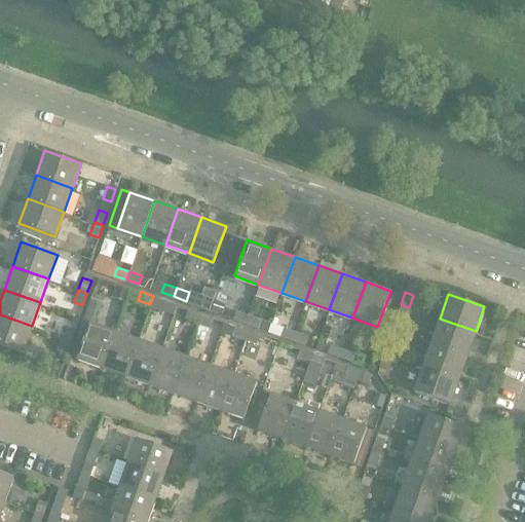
[(165,300),(153,296),(150,304),(162,308),(165,300)]
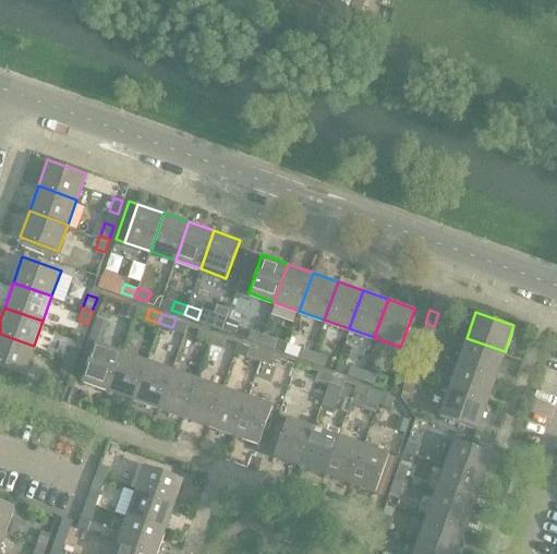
[(434,326),(425,323),(420,336),(430,339),(434,326)]
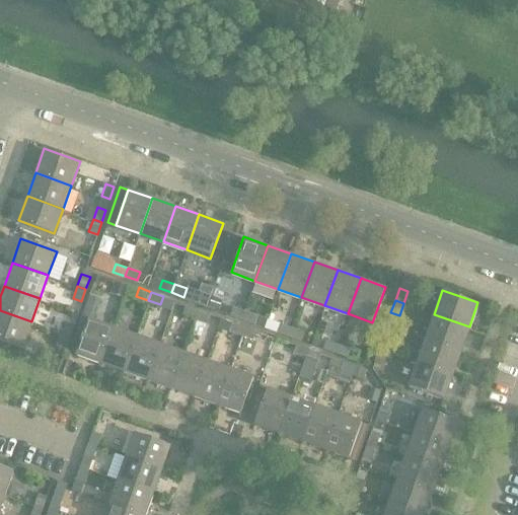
[(182,312),(195,316),(198,308),(186,304),(182,312)]
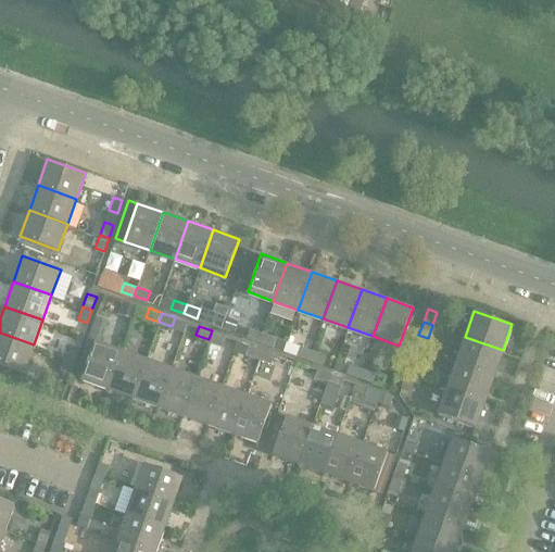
[(247,336),(260,340),(262,331),(250,326),(247,336)]
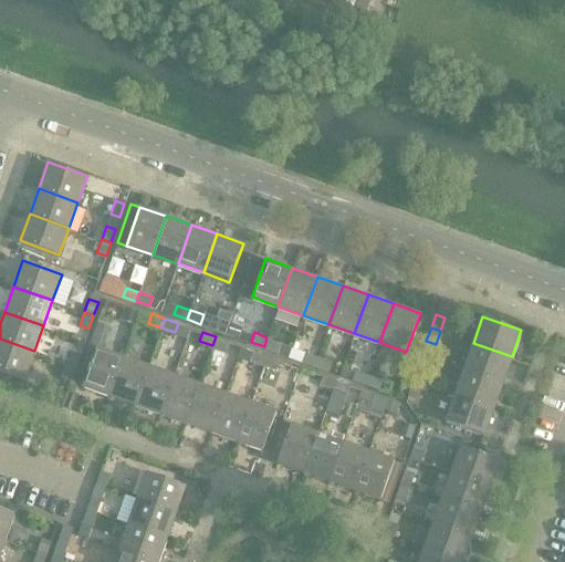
[(229,341),(216,336),(212,345),(226,350),(229,341)]
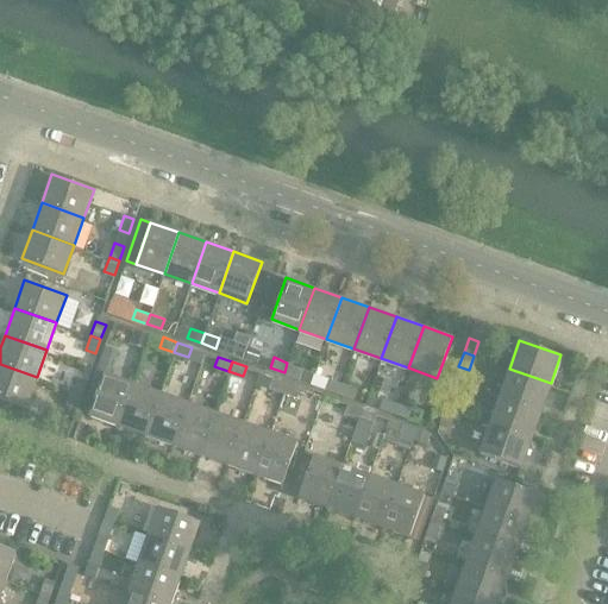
[(301,367),(287,363),(284,372),(298,377),(301,367)]
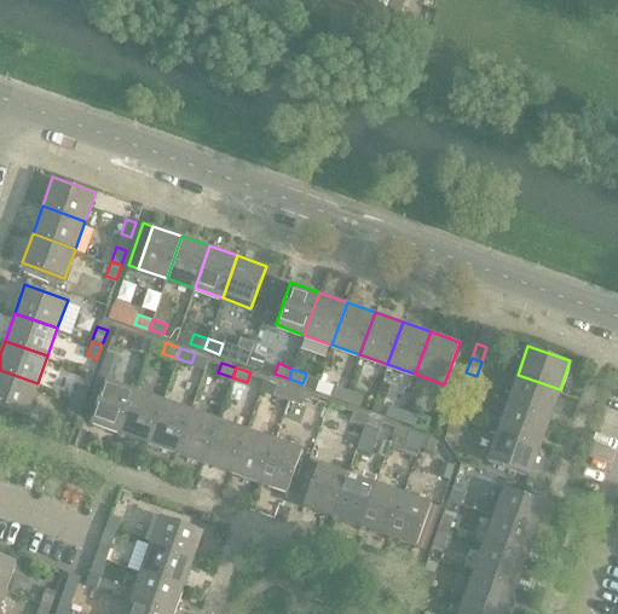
[(0,401),(27,412),(38,383),(0,370),(0,401)]
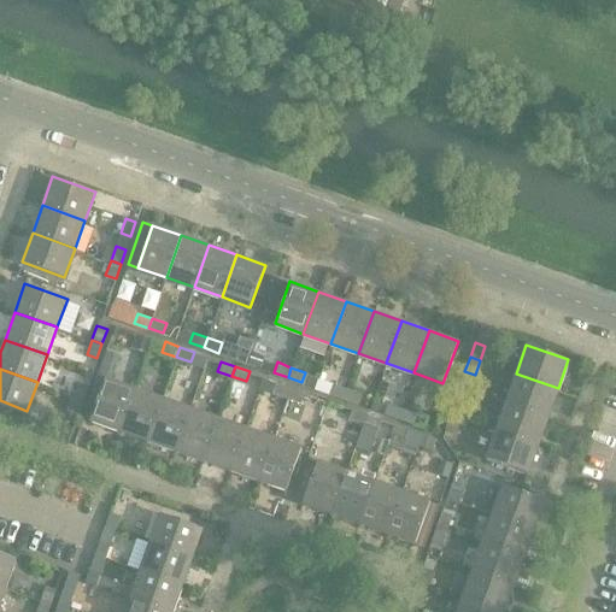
[(558,388),(516,374),(505,400),(549,416),(558,388)]
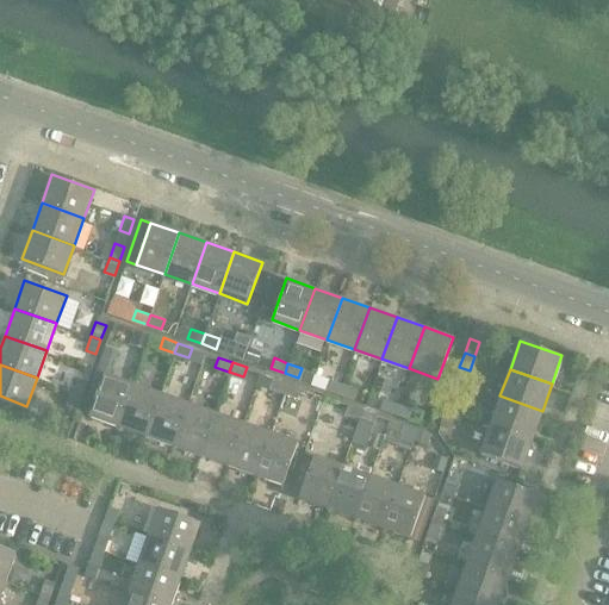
[(97,370),(87,399),(94,401),(104,373),(97,370)]
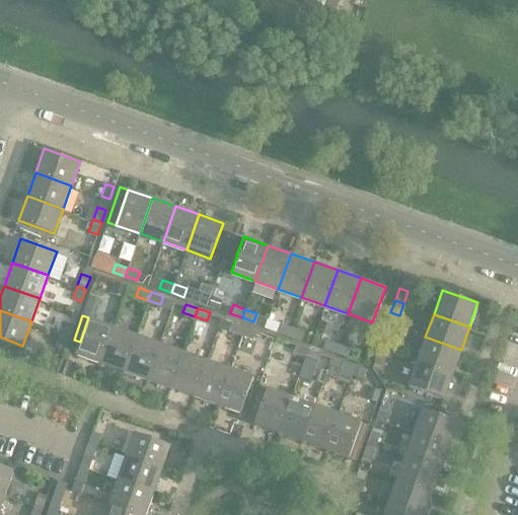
[(88,317),(80,342),(76,353),(99,361),(113,325),(88,317)]
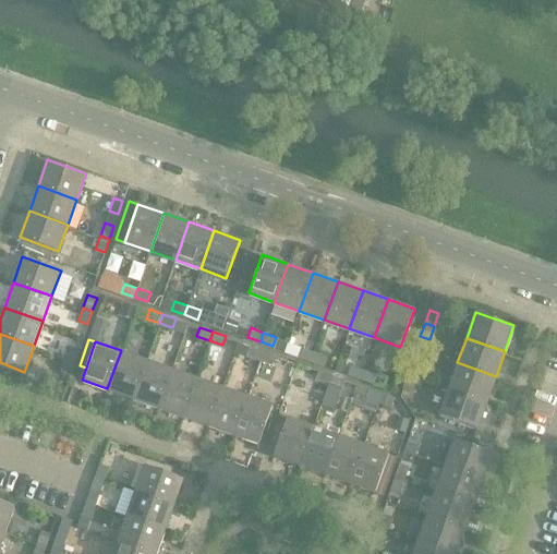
[(70,345),(65,357),(65,358),(74,361),(79,348),(70,345)]
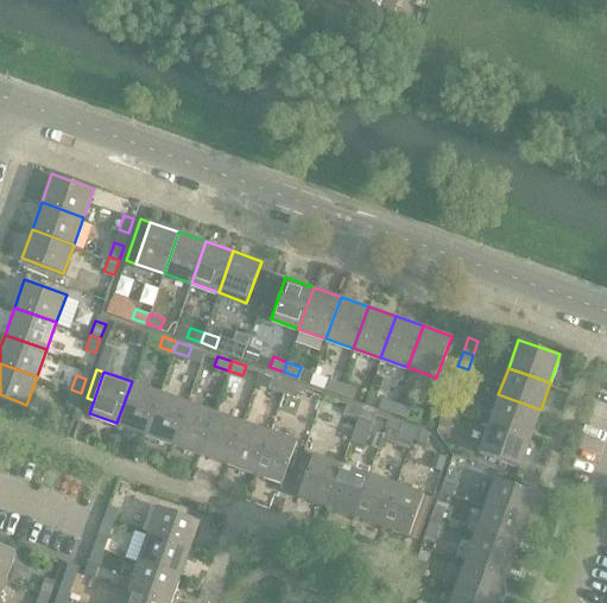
[(269,385),(283,391),(286,380),(272,375),(269,385)]
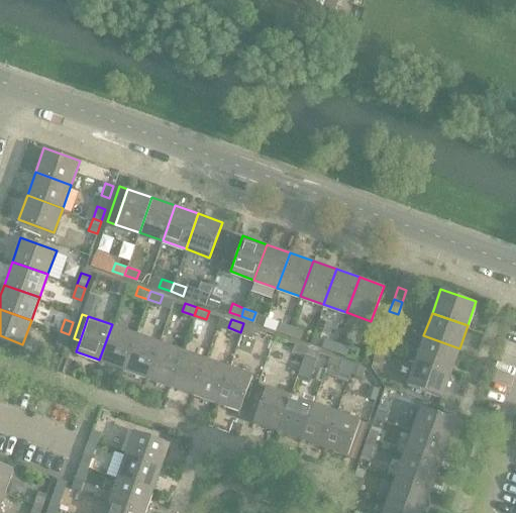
[(276,328),(287,332),(290,324),(279,320),(276,328)]
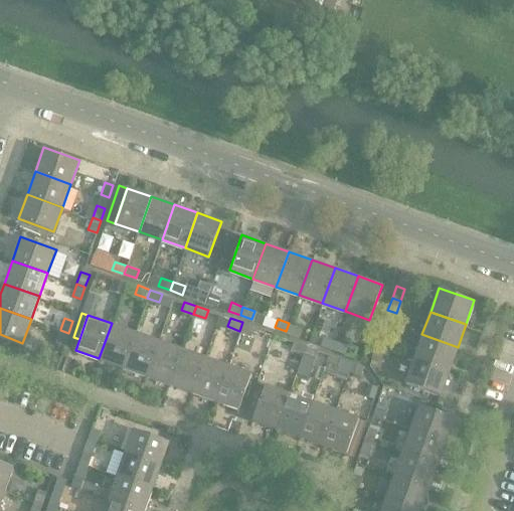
[(254,326),(242,322),(239,331),(251,335),(254,326)]
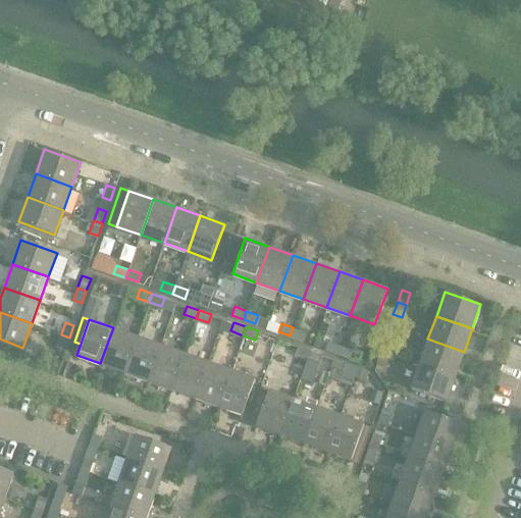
[(137,335),(113,327),(100,363),(124,371),(137,335)]
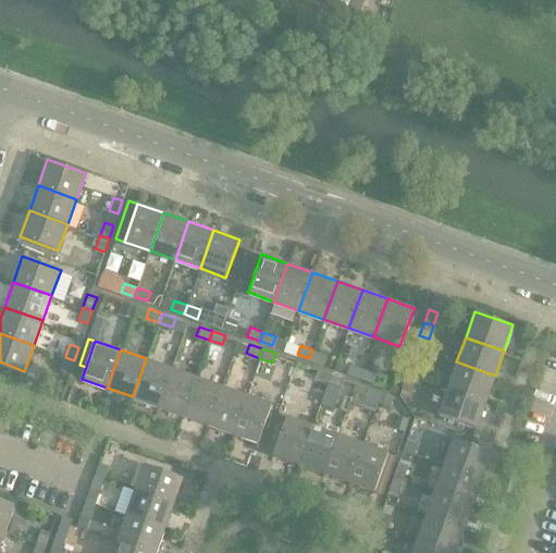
[(325,354),(312,349),(309,358),(322,364),(325,354)]
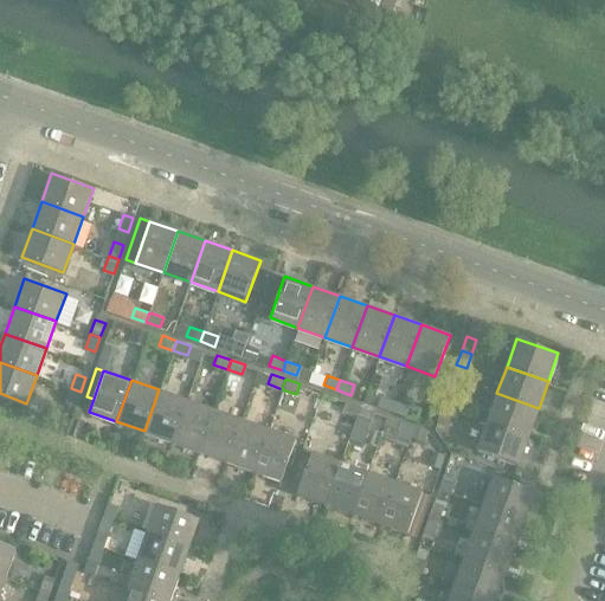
[(81,392),(71,388),(66,402),(76,406),(81,392)]
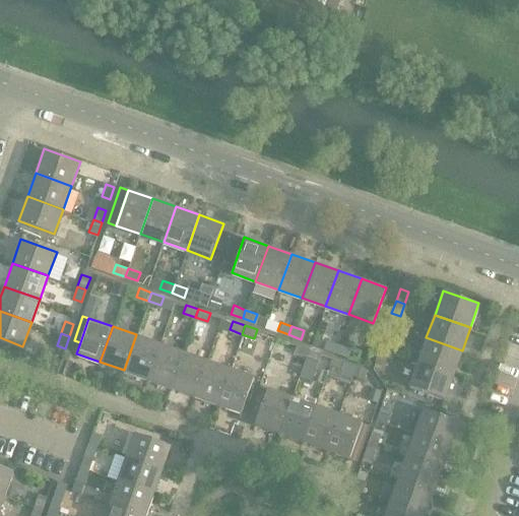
[(159,342),(136,334),(124,370),(146,379),(159,342)]
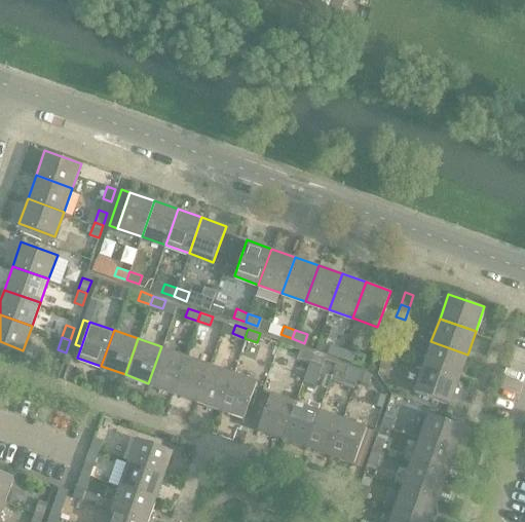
[(388,339),(383,351),(392,355),(397,342),(388,339)]
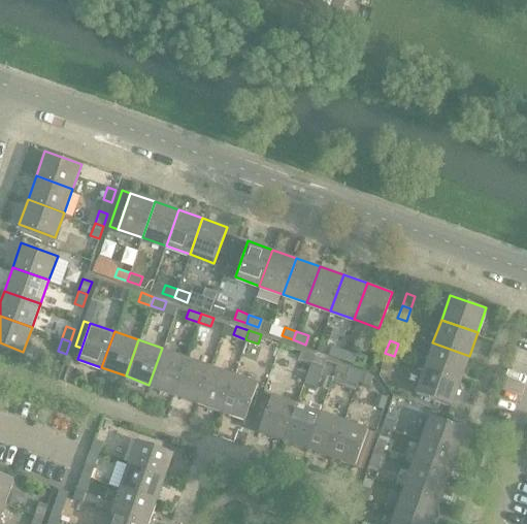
[(469,356),(432,342),(424,366),(461,380),(469,356)]
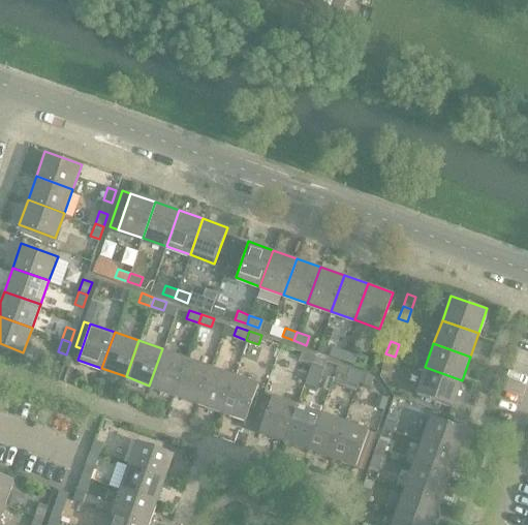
[(330,352),(342,358),(344,348),(332,344),(330,352)]
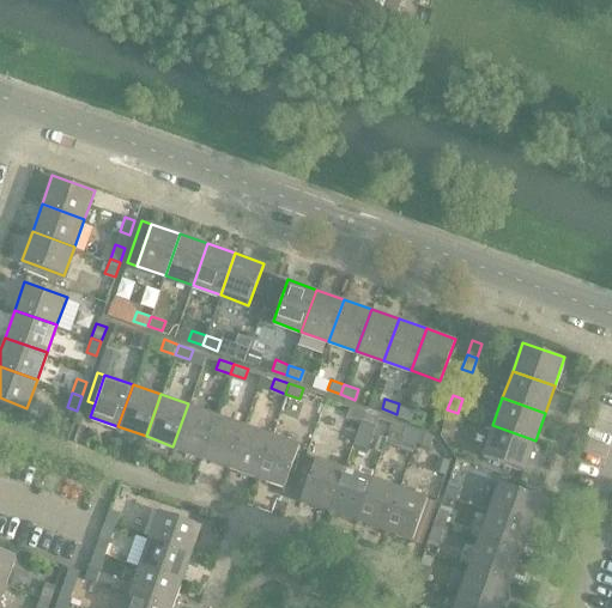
[(216,413),(188,403),(173,447),(201,456),(216,413)]
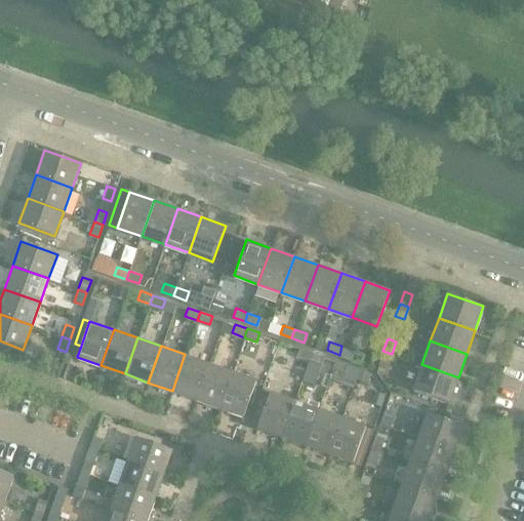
[(354,351),(341,346),(339,355),(351,359),(354,351)]
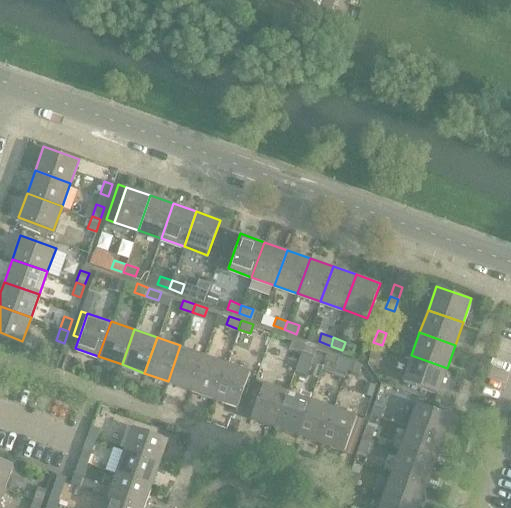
[(304,342),(292,338),(289,347),(301,351),(304,342)]
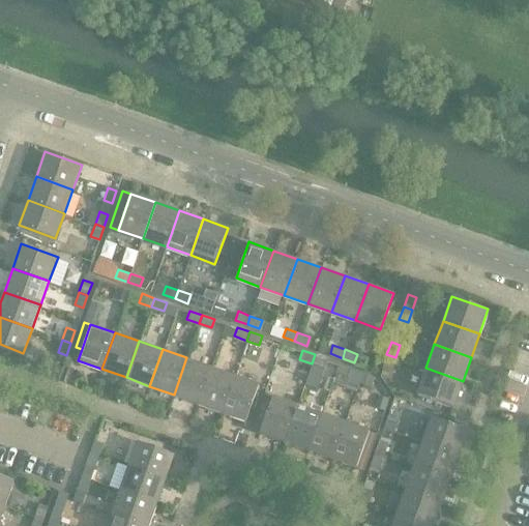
[(327,359),(315,354),(312,363),(313,363),(323,368),(324,368),(327,359)]
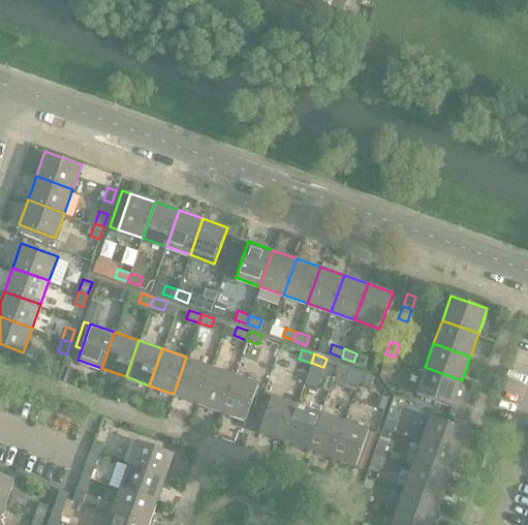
[(395,357),(385,353),(381,366),(390,369),(395,357)]
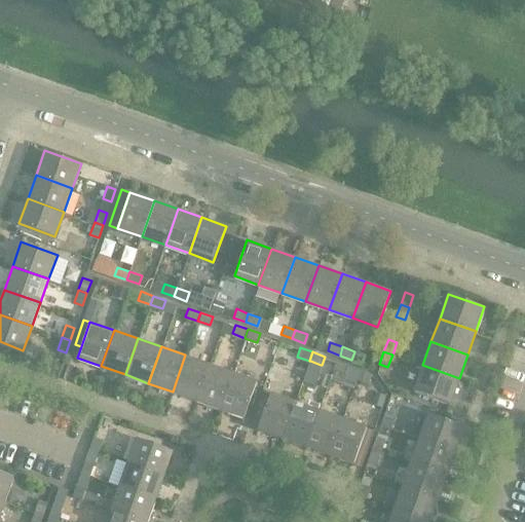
[(209,364),(185,355),(173,392),(195,400),(209,364)]
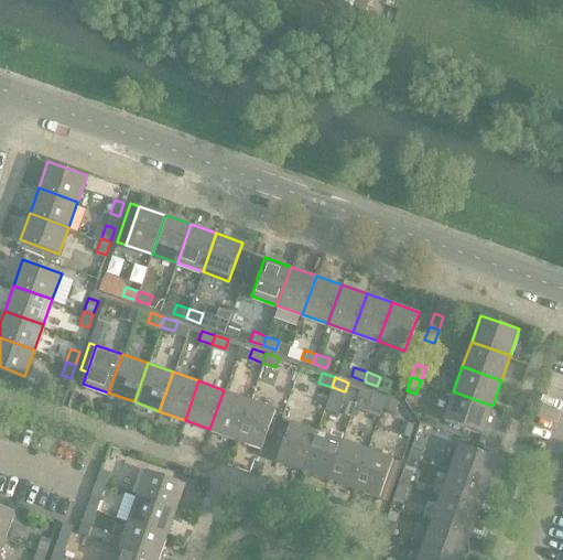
[(333,387),(326,408),(337,411),(344,391),(333,387)]
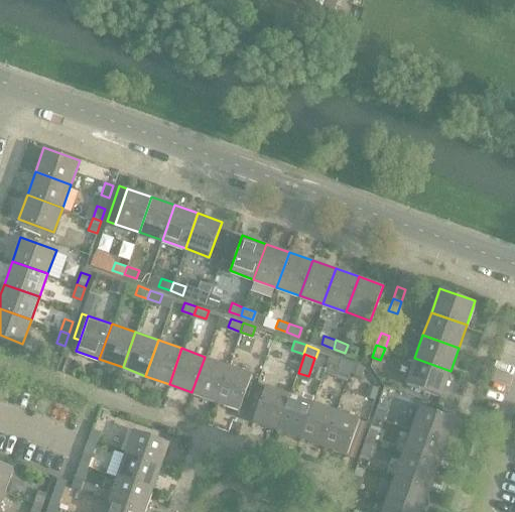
[(228,365),(205,357),(191,392),(215,400),(228,365)]
